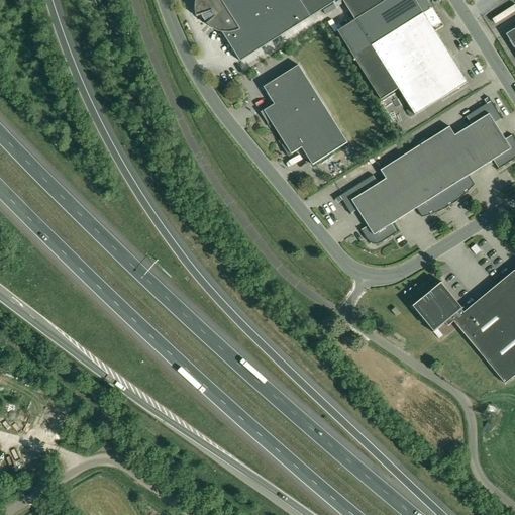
[(193,0),(193,1),(193,3),(193,5),(193,6),(193,8),(193,9),(194,11),(194,12),(194,14),(195,15),(200,13),(201,16),(203,19),(206,21),(205,22),(207,23),(208,24),(209,25),(210,26),(212,27),(213,28),(215,29),(217,29),(219,30),(221,30),(239,60),(309,15),(299,0),(193,0)]
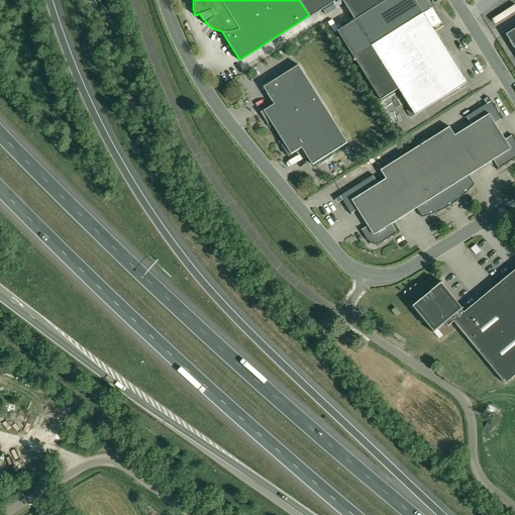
[(353,18),(383,0),(299,0),(309,15),(333,0),(341,0),(353,17),(353,18)]
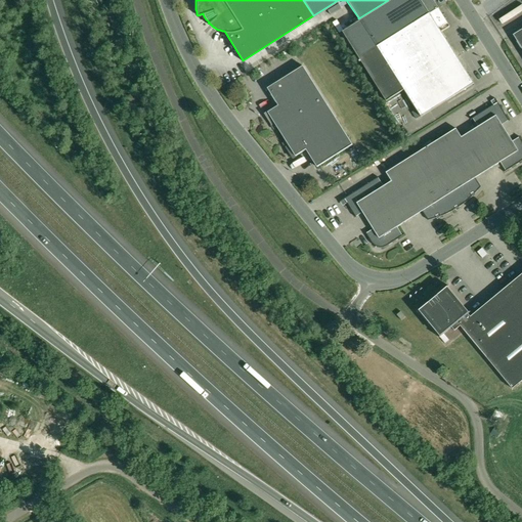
[(437,6),(436,6),(432,0),(388,0),(358,18),(358,17),(340,30),(357,56),(437,6)]
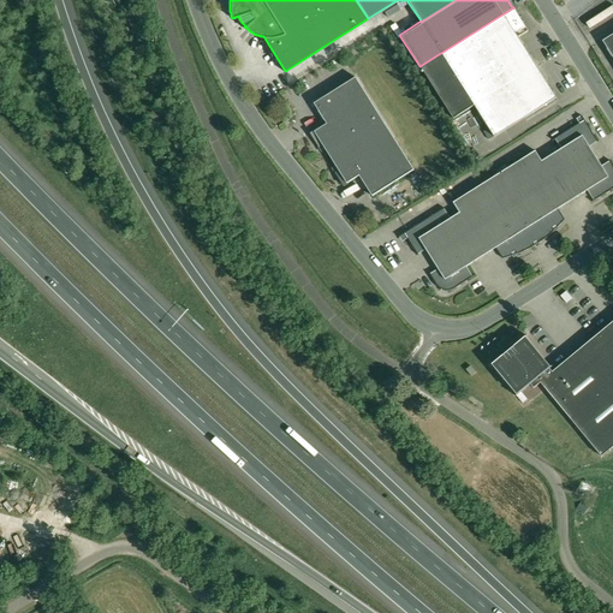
[(472,103),(535,65),(516,35),(527,28),(513,7),(420,66),(451,117),(472,102),(472,103)]
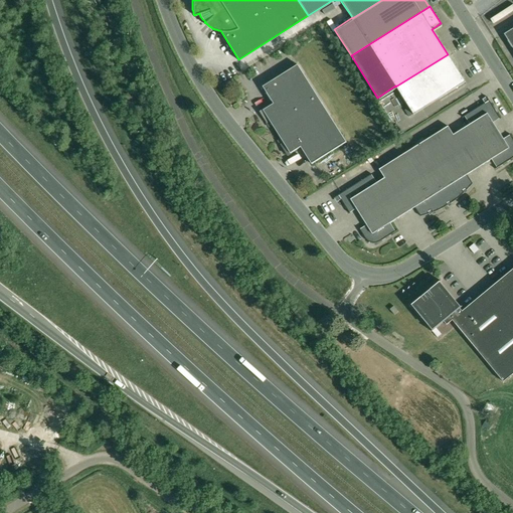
[(512,25),(503,32),(512,48),(512,25)]
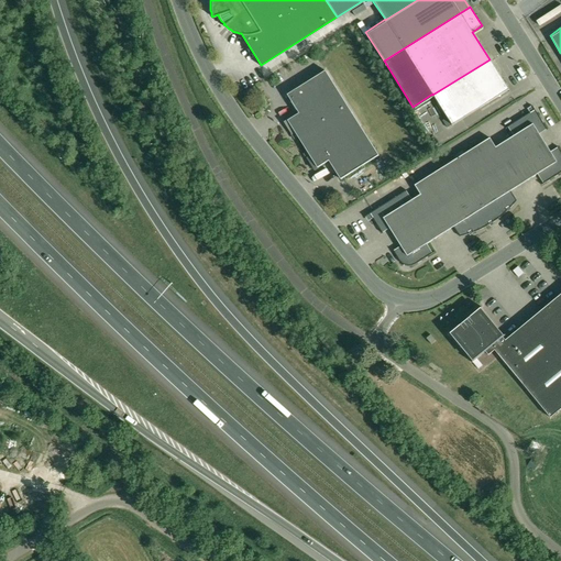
[(432,95),(447,117),(451,123),(507,88),(490,59),(432,95)]
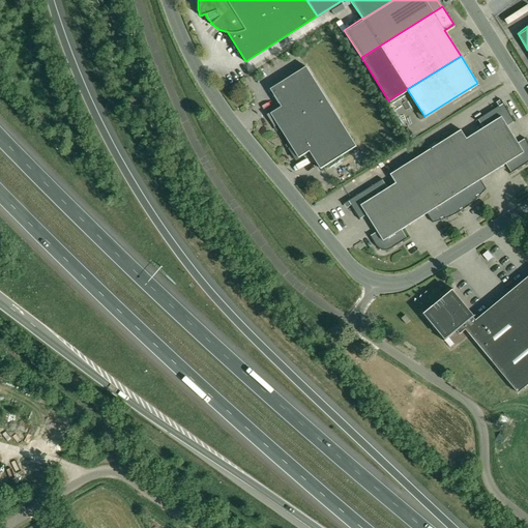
[(265,112),(273,124),(276,128),(279,127),(288,141),(285,143),(288,147),(287,147),(295,159),(298,157),(297,156),(308,149),(319,167),(355,145),(304,64),(268,87),(280,105),(269,111),(269,110),(265,112)]
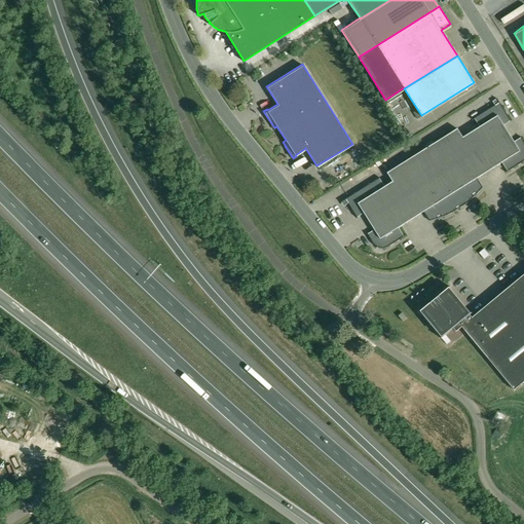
[(523,142),(519,135),(513,140),(502,123),(510,119),(495,97),(495,98),(496,100),(492,102),(493,104),(475,115),(480,124),(463,135),(457,125),(385,172),(390,180),(383,185),(378,176),(339,200),(340,200),(342,199),(344,203),(346,201),(356,216),(363,212),(372,227),(366,232),(371,241),(373,244),(376,246),(380,247),(383,247),(386,245),(404,233),(402,234),(397,226),(422,211),(427,219),(437,217),(440,216),(448,212),(455,208),(458,207),(465,200),(473,195),(475,192),(481,186),(476,177),(500,161),(506,170),(503,171),(504,171),(522,159),(523,157),(523,142)]
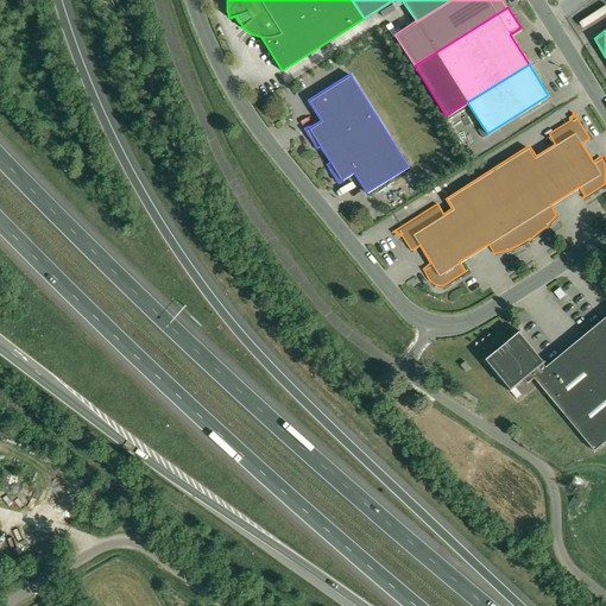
[(563,294),(557,286),(551,291),(557,298),(563,294)]
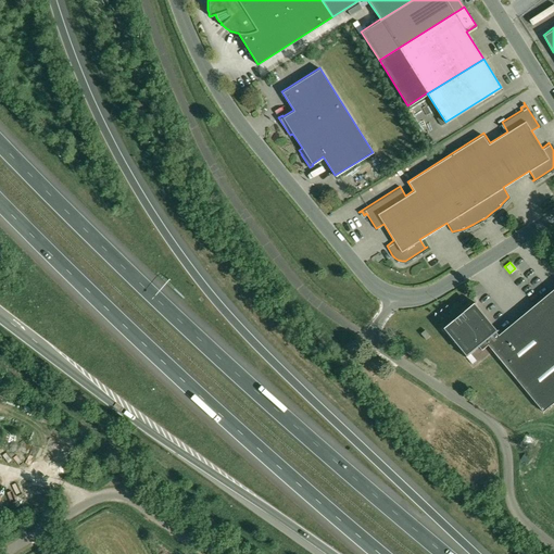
[(553,400),(553,287),(498,335),(494,331),(498,329),(474,301),(441,328),(465,356),(478,345),(480,349),(487,344),(542,411),(553,400)]
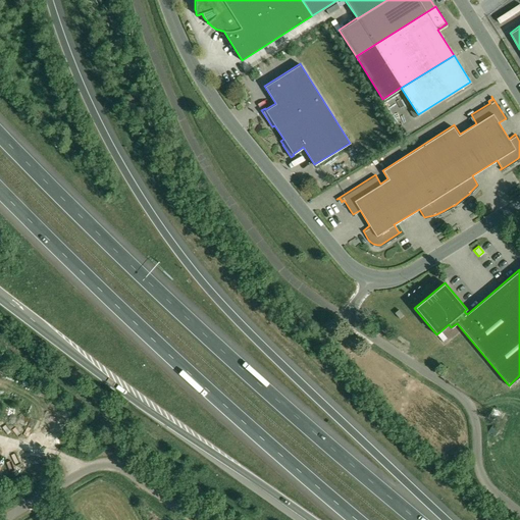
[(402,314),(398,308),(394,312),(399,317),(402,314)]
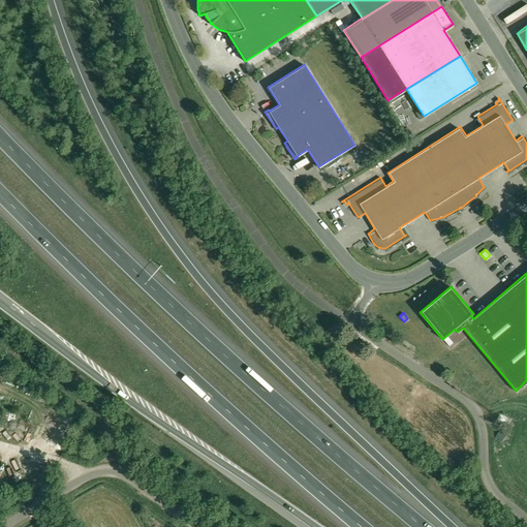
[(497,429),(493,436),(500,440),(504,433),(497,429)]
